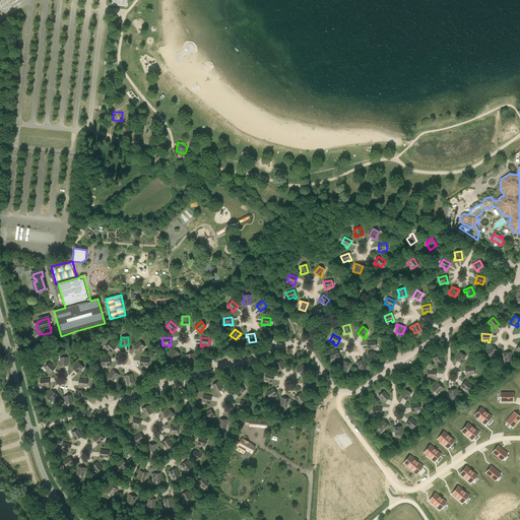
[(140,350),(144,346),(139,341),(133,347),(139,353),(141,351),(140,350)]
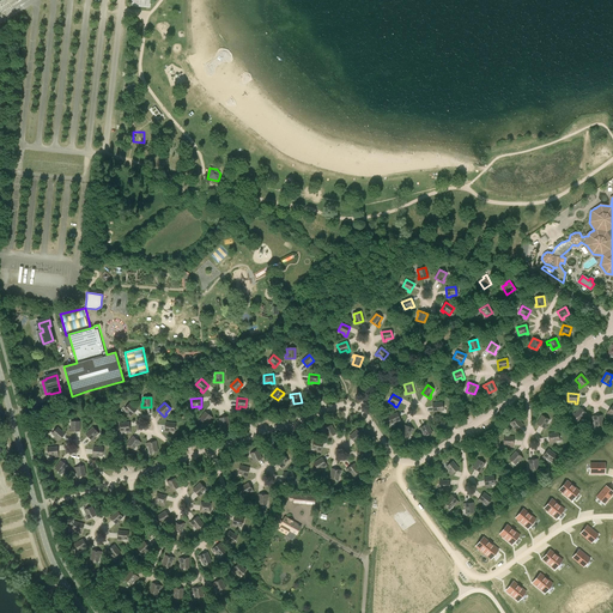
[(436,412),(443,411),(442,402),(432,404),(434,413),(437,413),(436,412)]
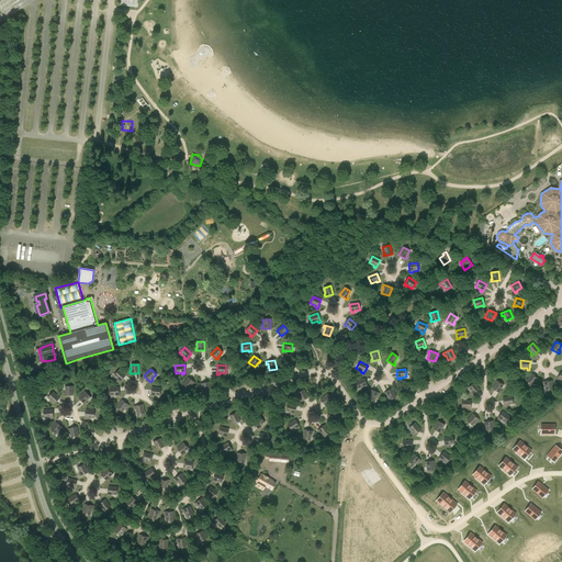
[(119,382),(125,375),(119,370),(113,375),(117,380),(116,381),(119,382)]
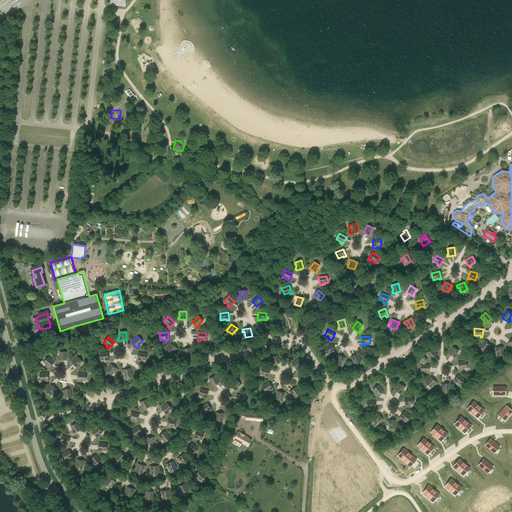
[(489,348),(491,346),(485,341),(479,347),(484,351),(488,347),(489,348)]
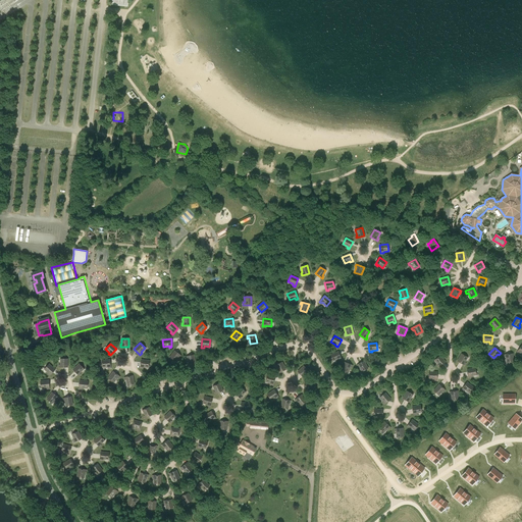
[(179,358),(180,356),(174,351),(169,358),(174,362),(178,357),(179,358)]
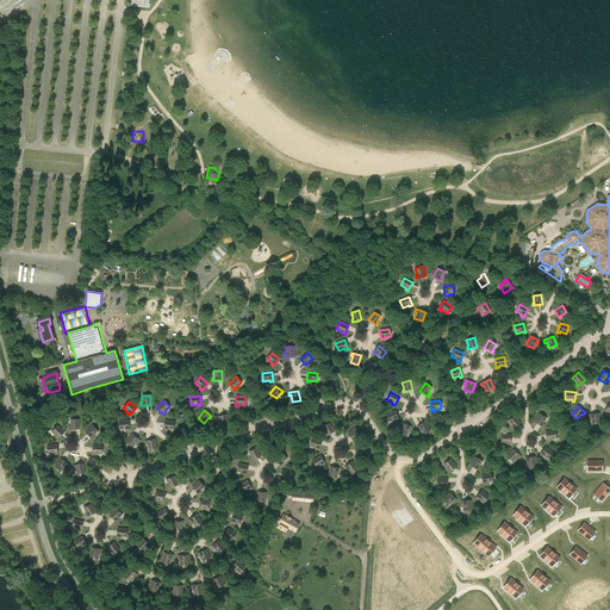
[(396,421),(398,419),(394,411),(386,415),(388,422),(394,419),(396,421)]
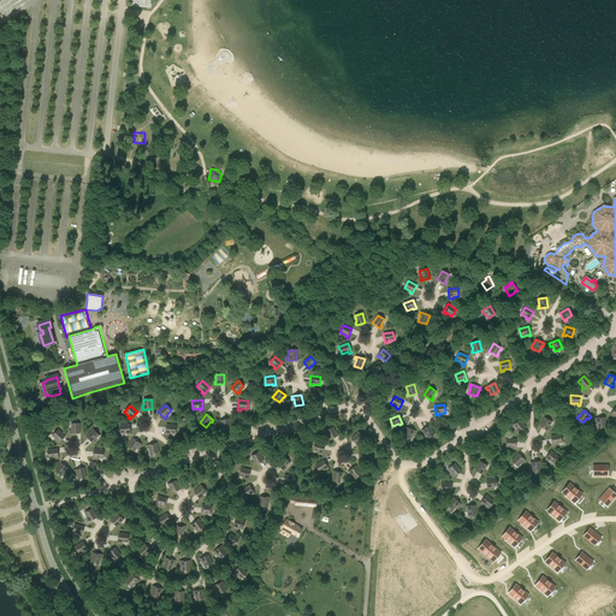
[(548,427),(551,422),(544,418),(539,426),(548,431),(550,428),(548,427)]
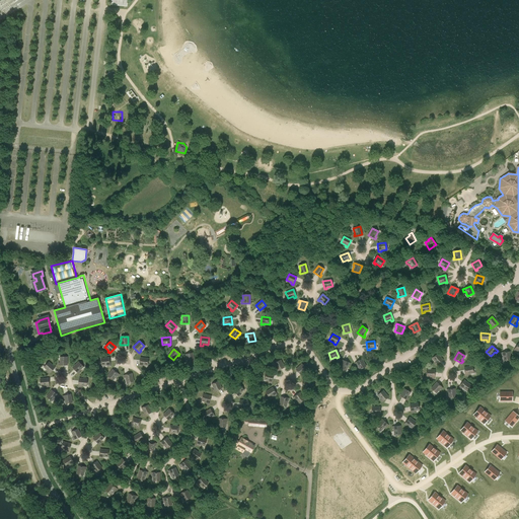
[(503,361),(510,360),(510,352),(501,353),(502,355),(503,355),(503,361)]
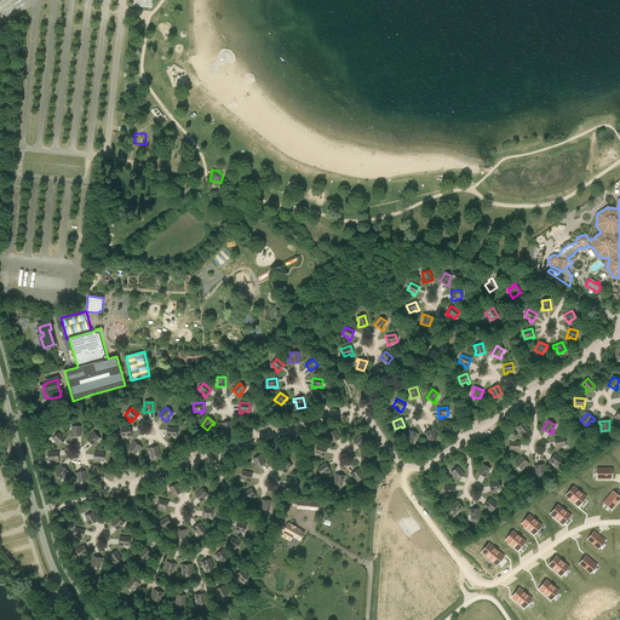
[(224,432),(231,431),(230,422),(220,424),(220,426),(222,426),(224,432)]
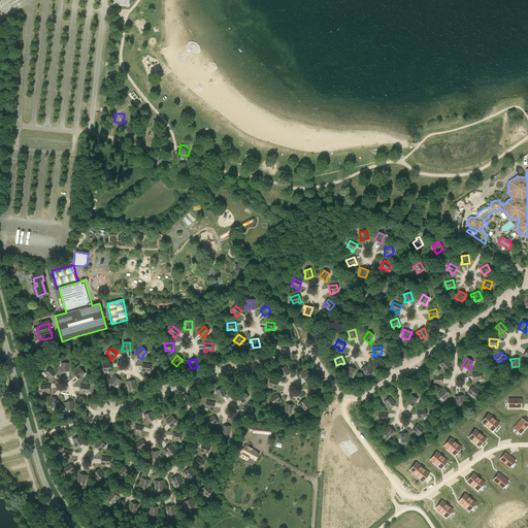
[(443,371),(451,366),(444,360),(439,364),(443,369),(442,370),(443,371)]
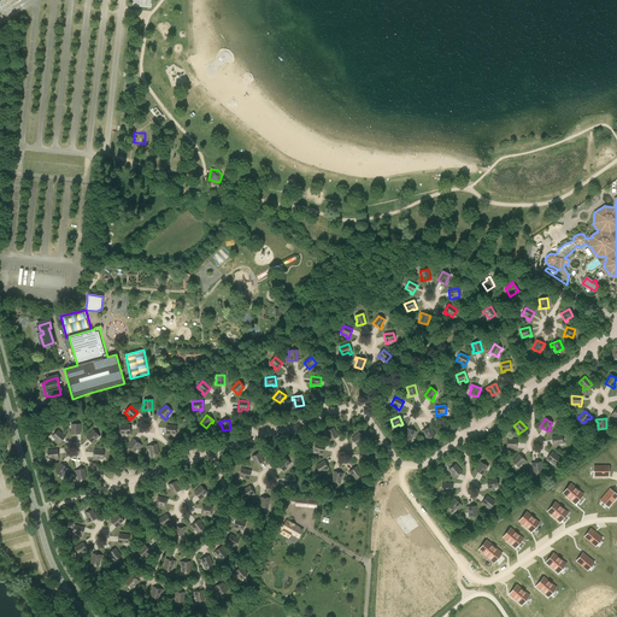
[(70,434),(80,434),(80,424),(71,424),(71,432),(70,432),(70,434)]
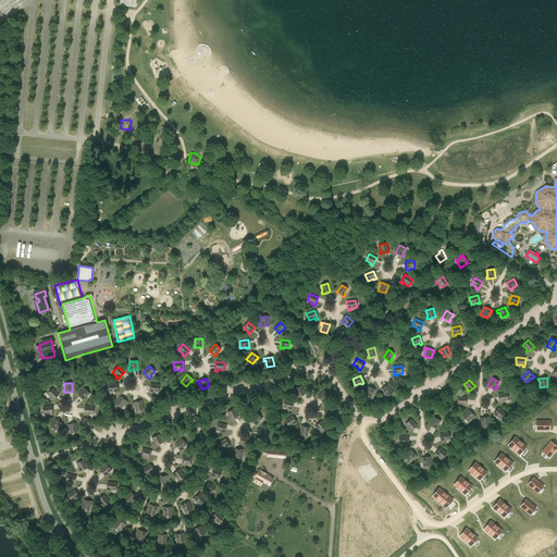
[(115,393),(118,393),(116,384),(108,385),(109,392),(115,392),(115,393)]
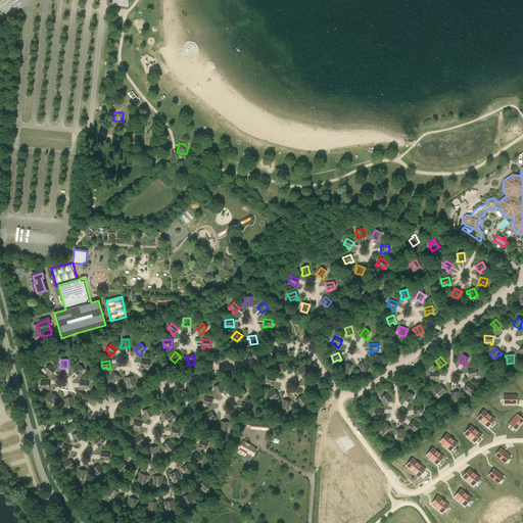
[(148,369),(149,362),(141,361),(140,369),(142,369),(143,368),(148,369)]
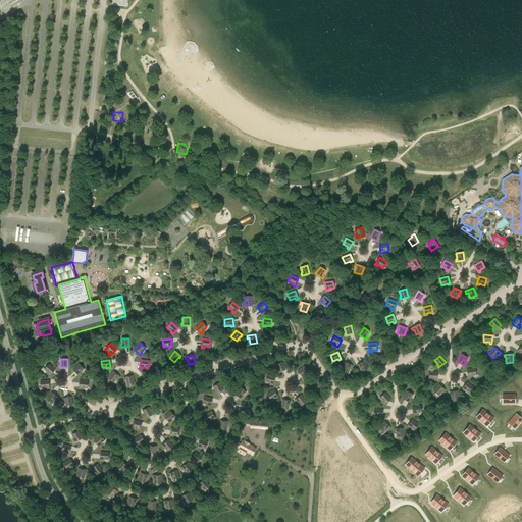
[(362,372),(368,368),(364,361),(357,365),(358,367),(359,367),(362,372)]
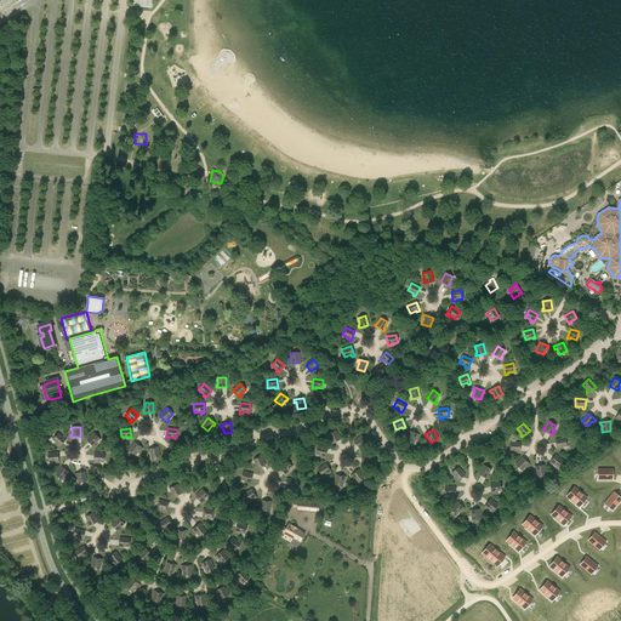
[(331,444),(340,439),(335,431),(328,434),(331,440),(329,442),(331,444)]
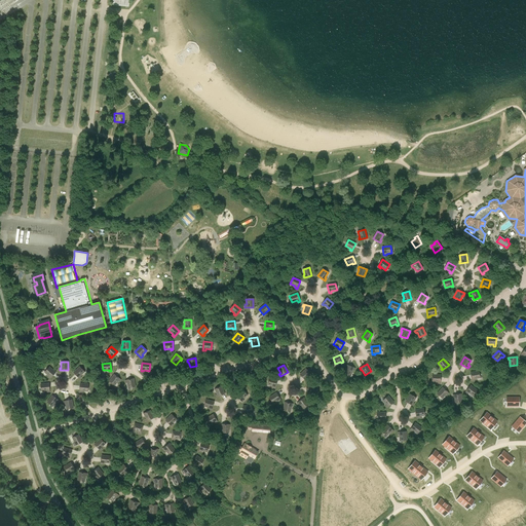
[(353,371),(354,368),(347,365),(344,373),(350,375),(352,370),(353,371)]
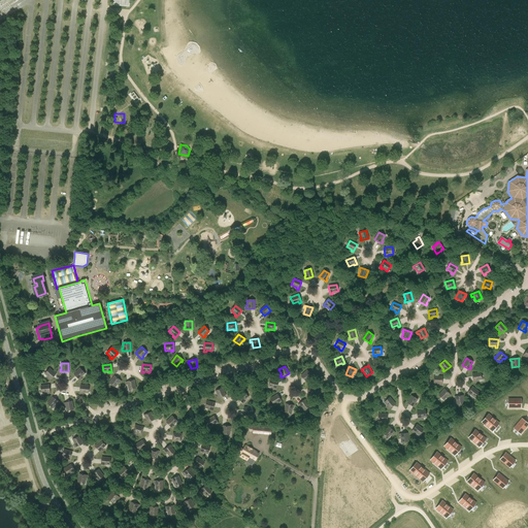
[(50,381),(56,374),(50,368),(44,373),(48,377),(47,378),(50,381)]
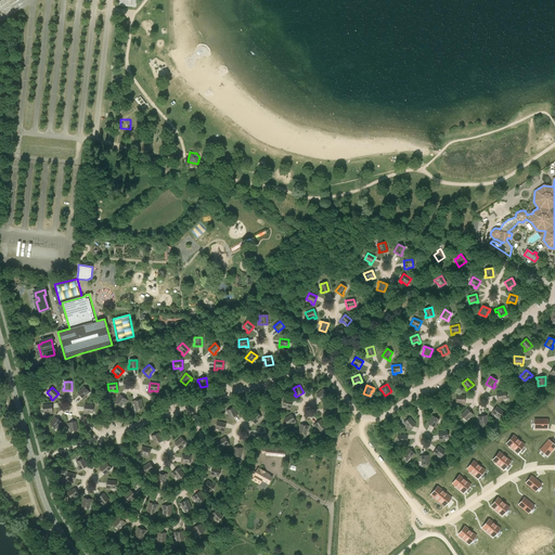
[(85,397),(89,392),(84,387),(77,394),(84,399),(86,398),(85,397)]
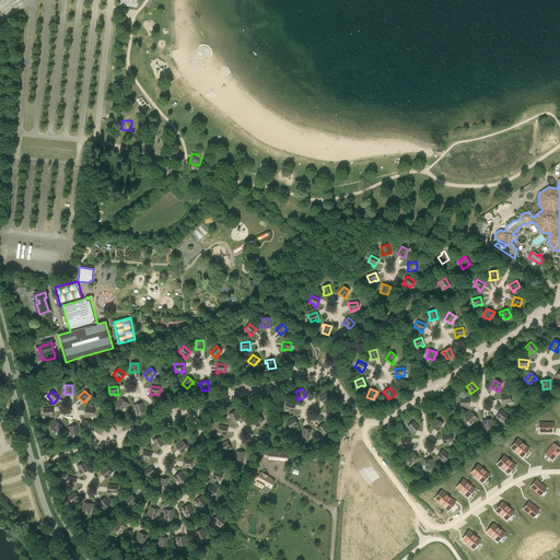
[(326,403),(330,398),(326,393),(319,399),(325,406),(327,404),(326,403)]
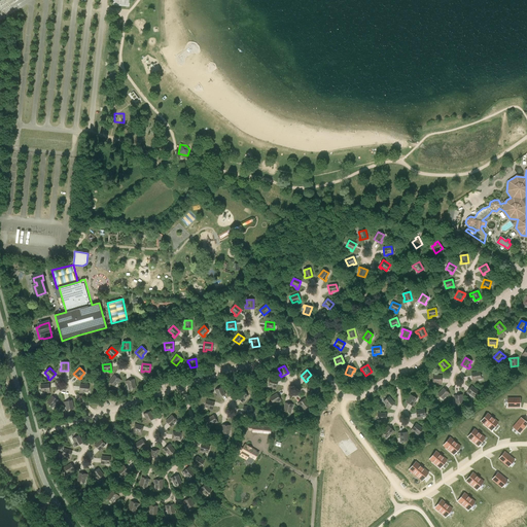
[(475,380),(481,379),(480,372),(471,374),(472,382),(476,381),(475,380)]
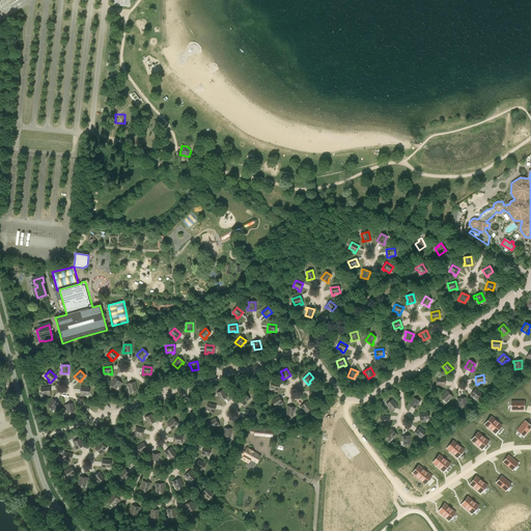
[(120,385),(121,383),(115,379),(110,385),(115,389),(119,385),(120,385)]
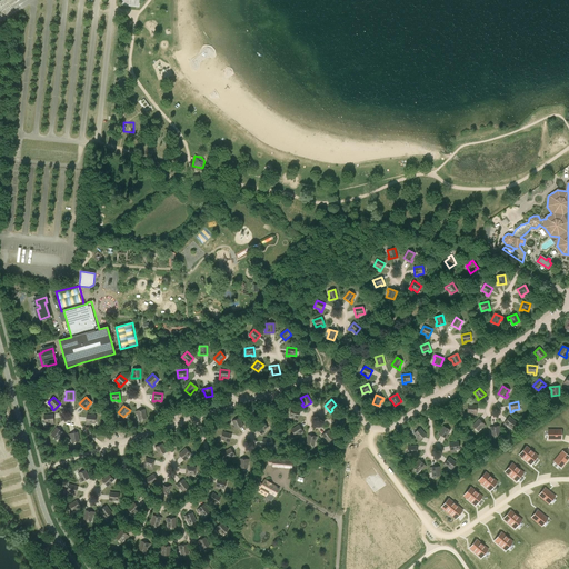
[(477,415),(477,406),(468,406),(467,413),(473,413),(473,415),(477,415)]
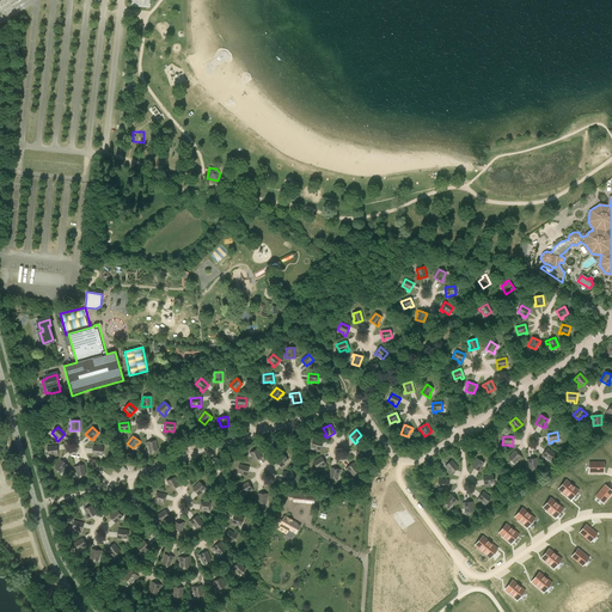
[(150,452),(157,450),(155,440),(146,442),(146,446),(147,445),(150,452)]
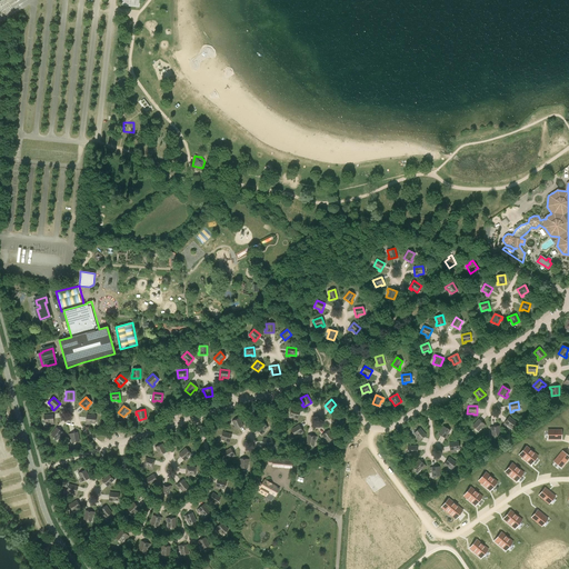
[(297,420),(300,411),(291,409),(289,416),(295,418),(295,419),(297,420)]
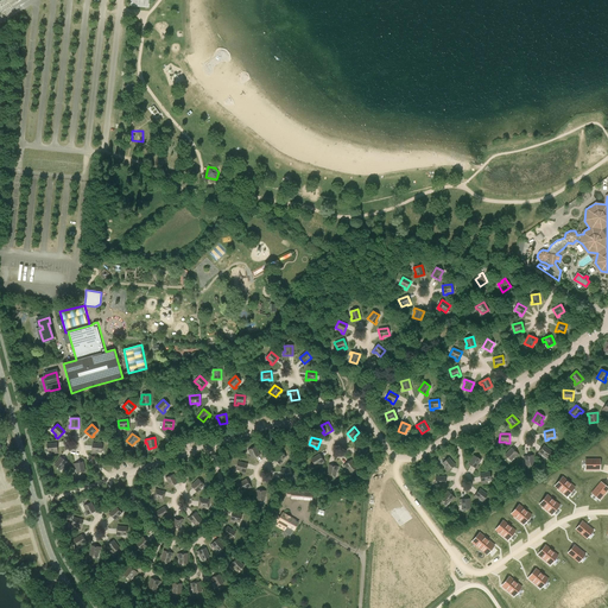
[(55,454),(57,453),(56,443),(46,444),(48,453),(54,451),(55,454)]
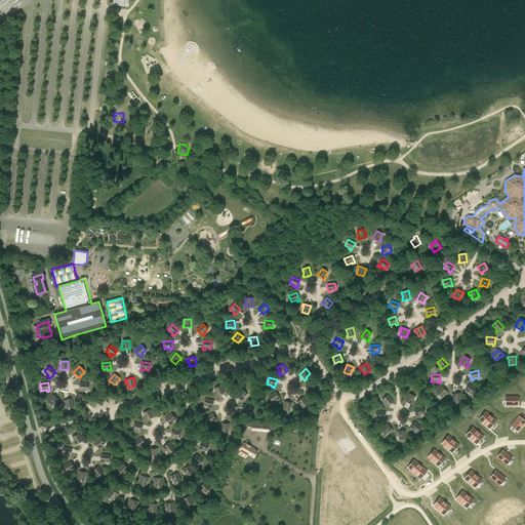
[(87,391),(88,384),(80,382),(79,392),(81,392),(81,390),(87,391)]
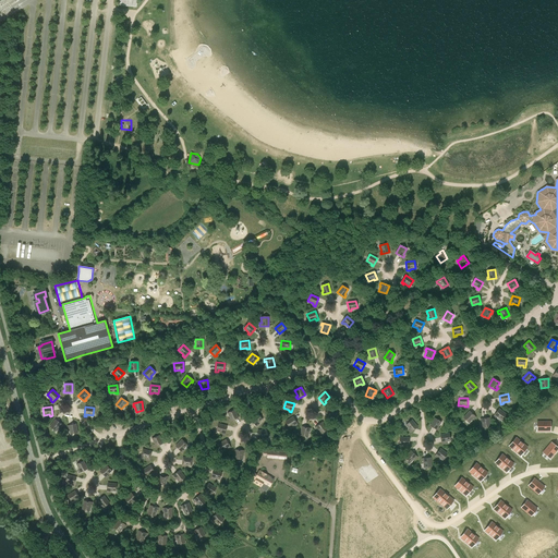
[(334,417),(335,410),(325,409),(325,419),(327,419),(327,416),(334,417)]
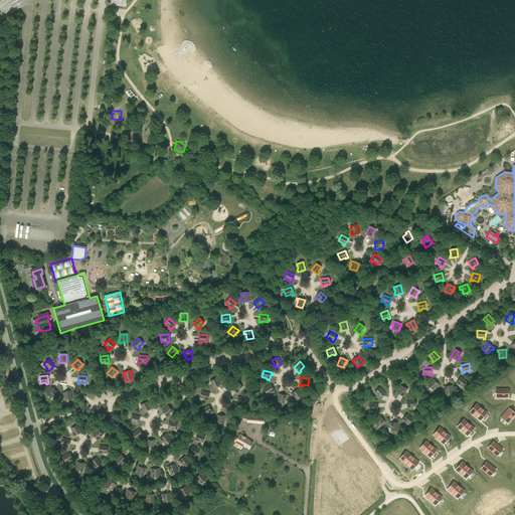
[(463,388),(467,382),(461,377),(456,384),(458,385),(459,384),(463,388)]
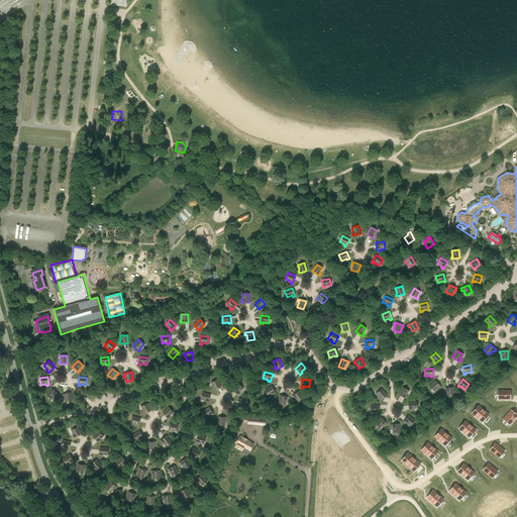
[(213,391),(220,387),(217,380),(211,383),(213,388),(212,388),(213,391)]
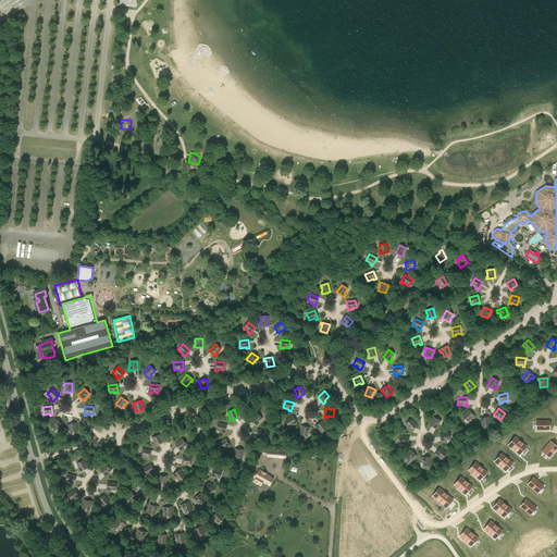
[(473,419),(475,417),(469,410),(462,417),(468,422),(472,418),(473,419)]
